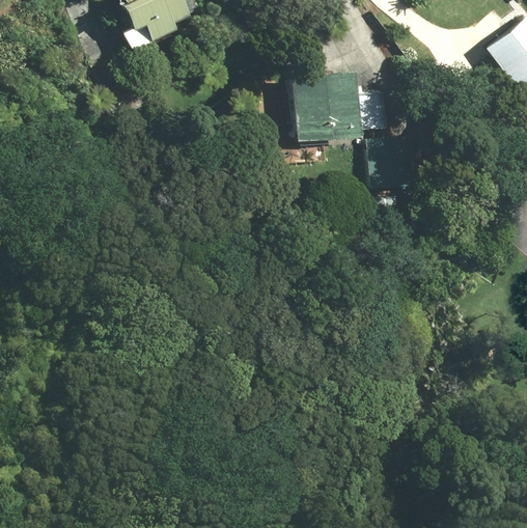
[(119,28),(131,49),(204,9),(198,0),(117,0),(130,22),(119,28)]
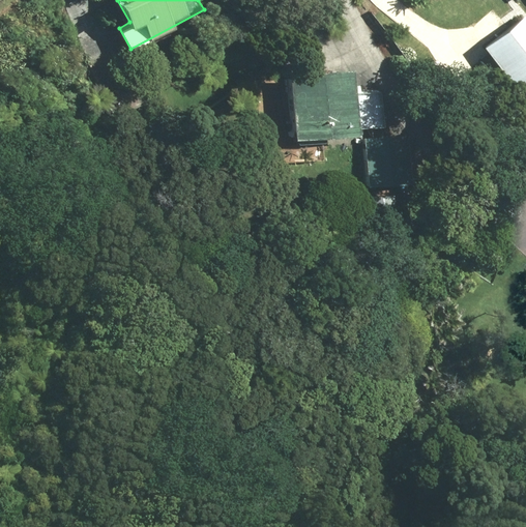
[(525,16),(486,49),(525,98),(525,16)]
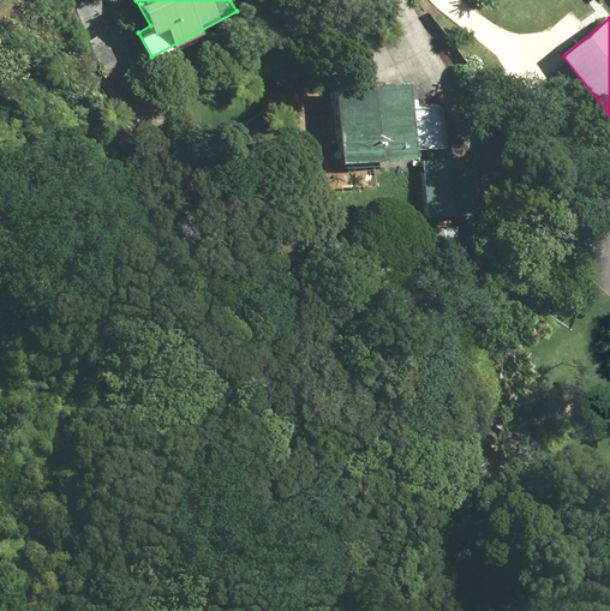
[(450,148),(448,102),(414,103),(414,81),(339,83),(341,160),(416,157),(416,149),(450,148)]
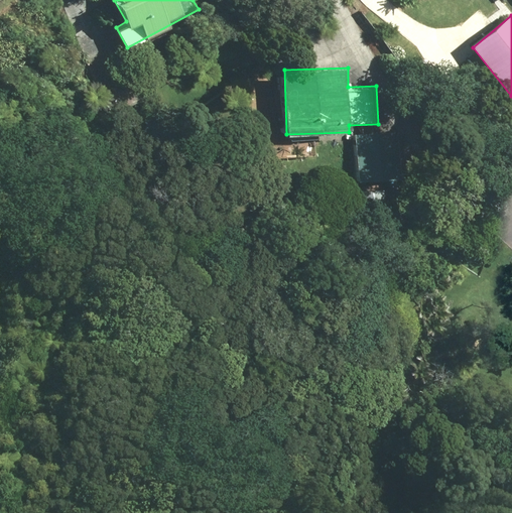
[(409,133),(357,135),(359,182),(411,180),(409,133)]
